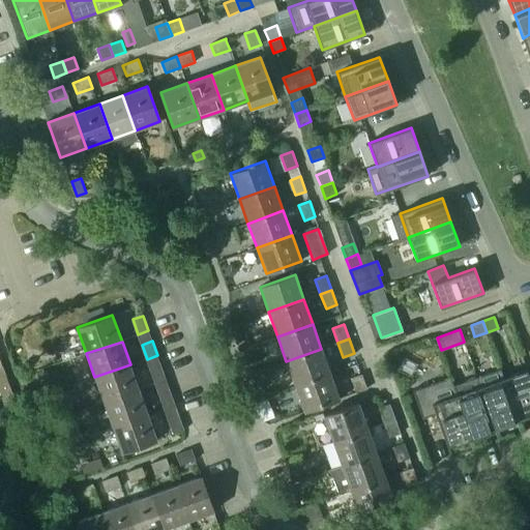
[(321,349),(286,361),(295,385),(330,373),(321,349)]
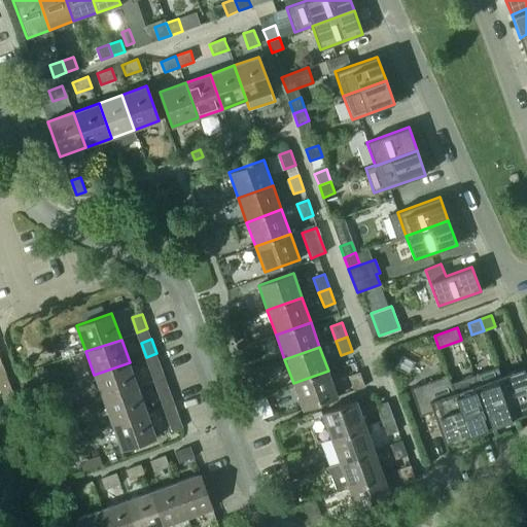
[(130,362),(94,375),(103,399),(138,387),(130,362)]
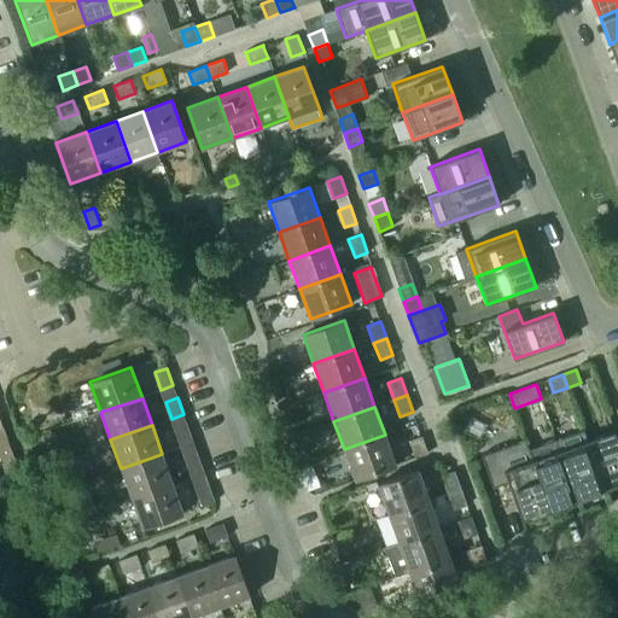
[(182,448),(194,443),(187,425),(175,430),(182,448)]
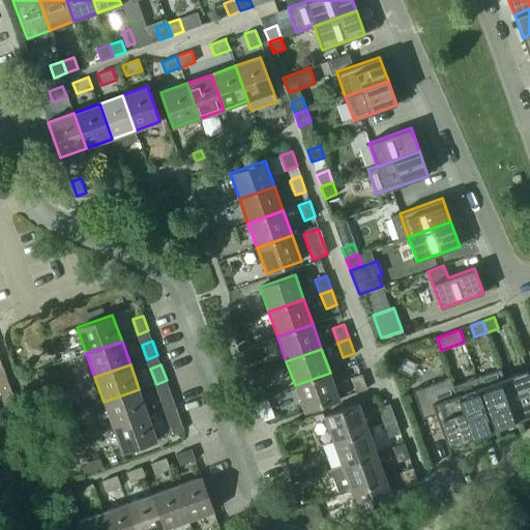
[(503,378),(500,369),(475,378),(478,386),(479,386),(494,429),(518,420),(503,378)]
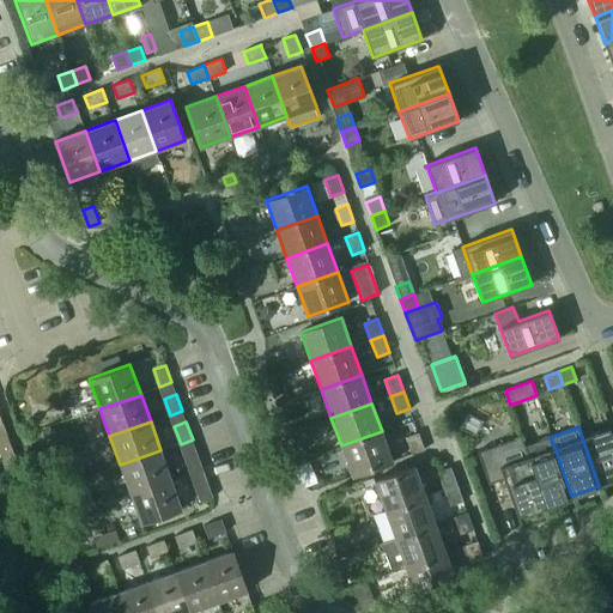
[(582,437),(599,486),(612,480),(612,437),(610,428),(582,437)]
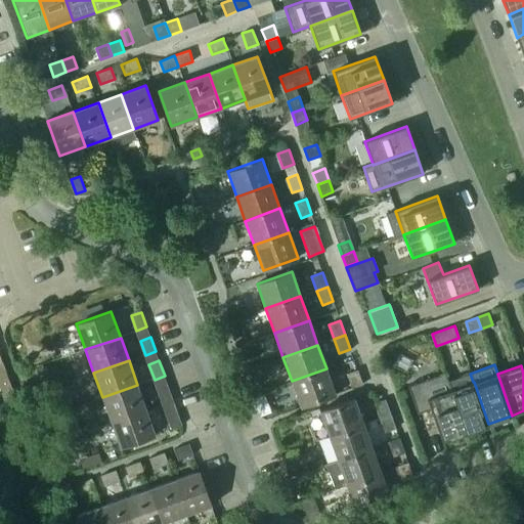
[(326,368),(292,381),(301,407),(336,394),(326,368)]
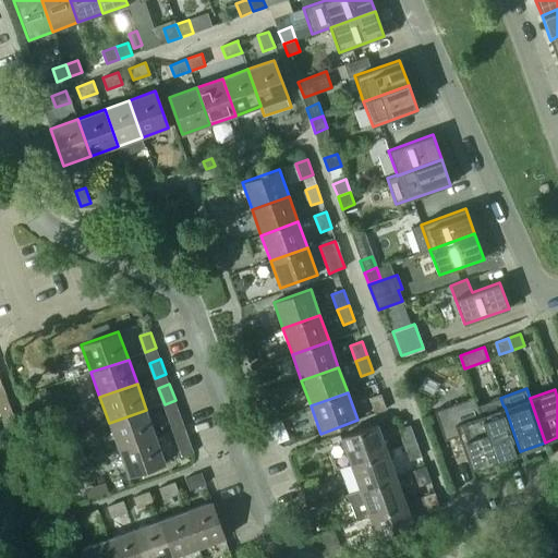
[(375,413),(386,410),(380,392),(368,397),(375,413)]
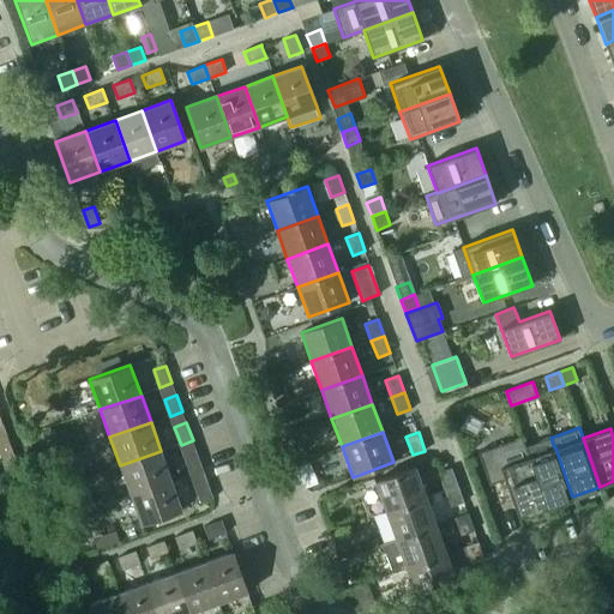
[(529,457),(522,437),(477,452),(489,485),(505,480),(518,517),(546,506),(528,457),(529,457)]
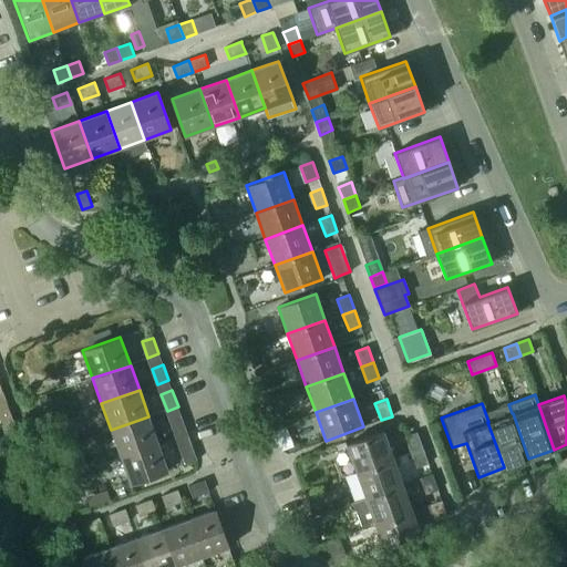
[(512,413),(488,422),(487,422),(504,467),(528,459),(513,413),(512,413)]
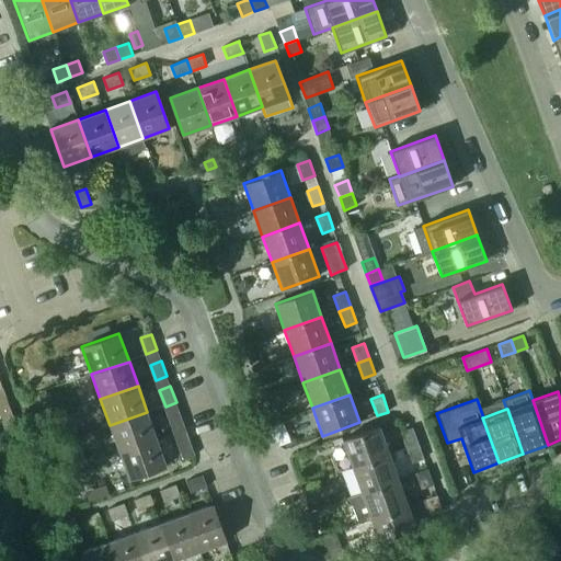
[(110,425),(119,451),(157,438),(147,412),(110,425)]
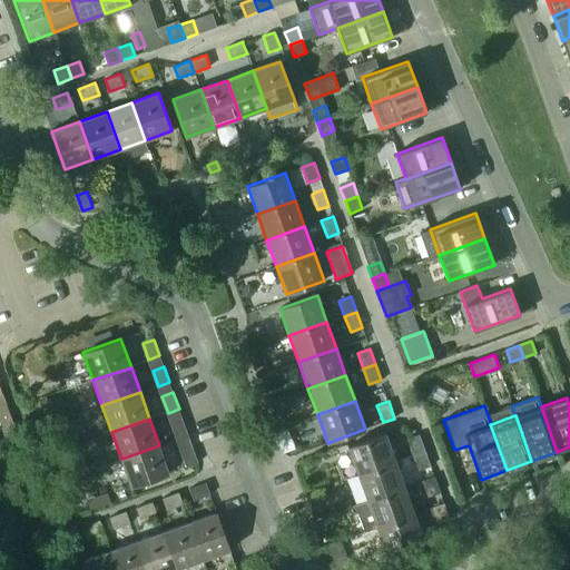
[(177,439),(188,434),(183,419),(172,423),(177,439)]
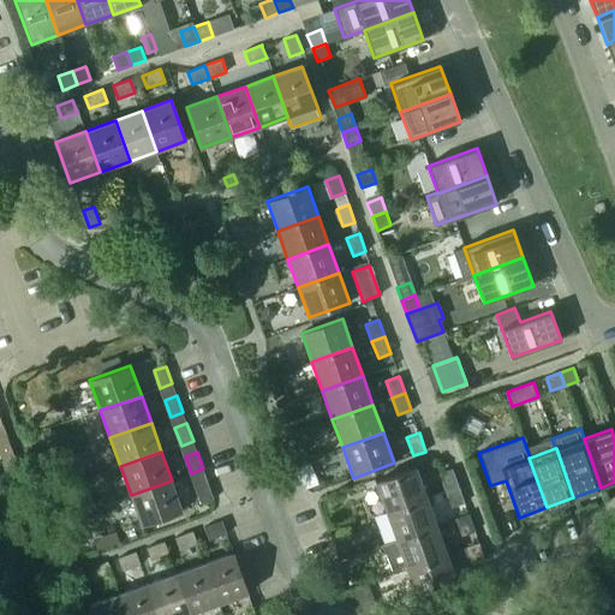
[(6,473),(18,470),(12,453),(0,458),(6,473)]
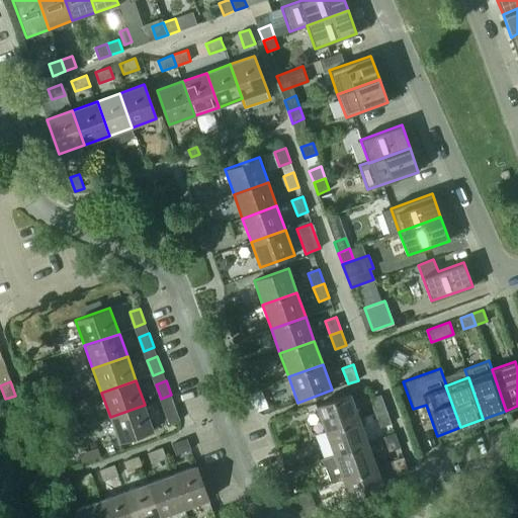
[(350,394),(316,406),(325,431),(359,419),(350,394)]
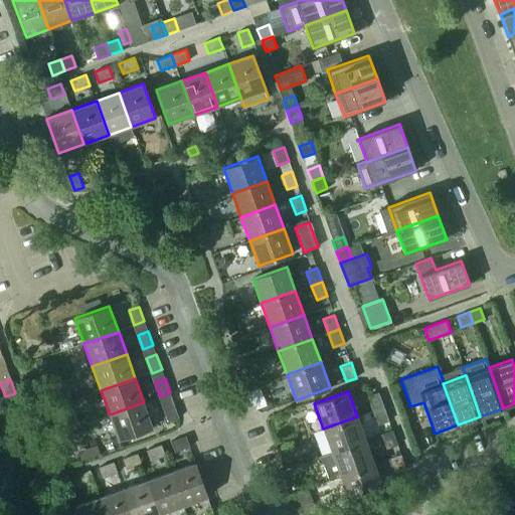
[(368,396),(373,410),(383,406),(378,392),(368,396)]
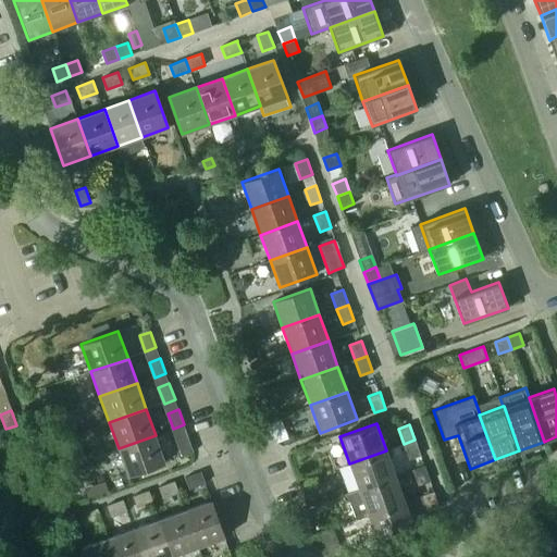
[(164,460),(156,435),(119,448),(127,474),(164,460)]
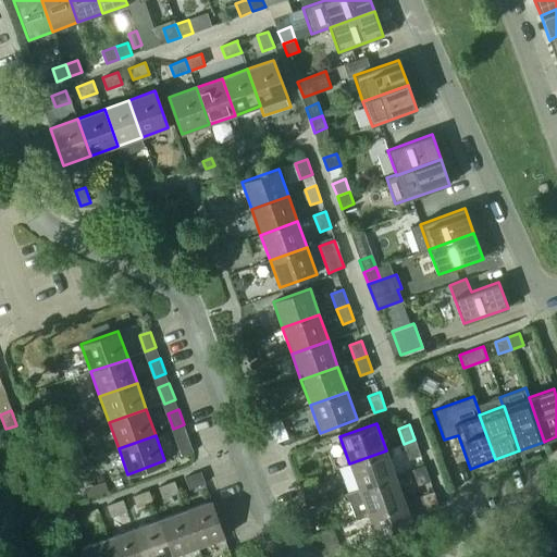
[(182,455),(190,452),(194,450),(188,435),(176,440),(182,455)]
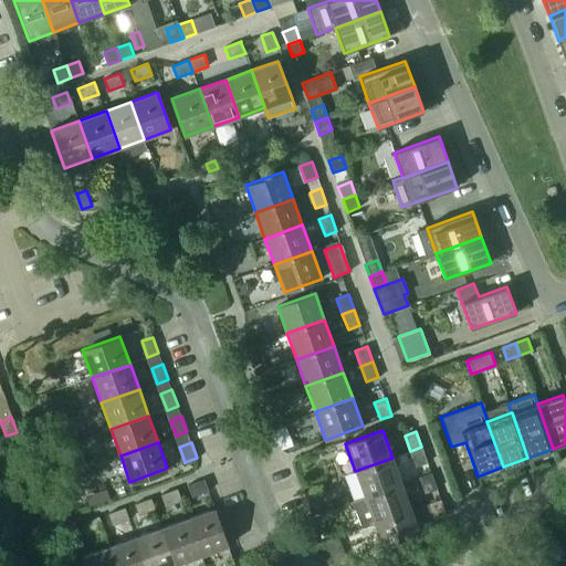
[(421,447),(410,451),(416,468),(427,463),(421,447)]
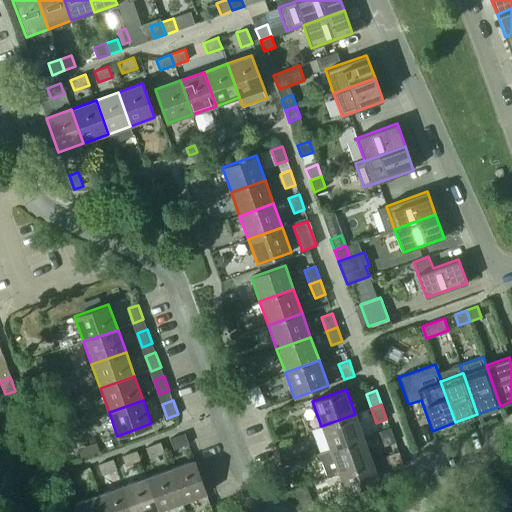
[(355,414),(321,426),(330,450),(364,438),(355,414)]
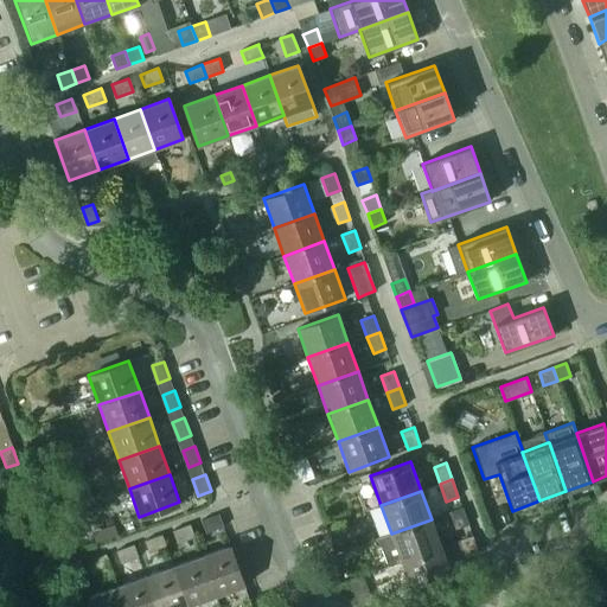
[(457,530),(468,525),(462,508),(449,512),(457,530)]
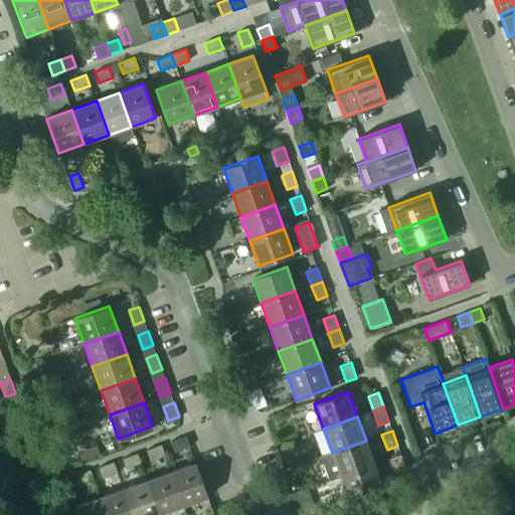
[(175,452),(189,447),(186,436),(172,441),(175,452)]
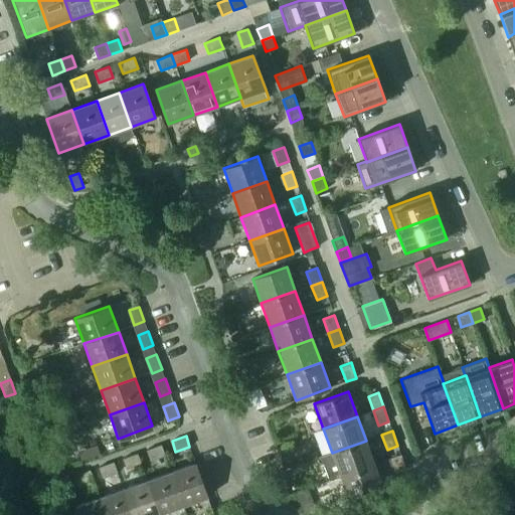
[(374,464),(366,441),(332,453),(340,477),(374,464)]
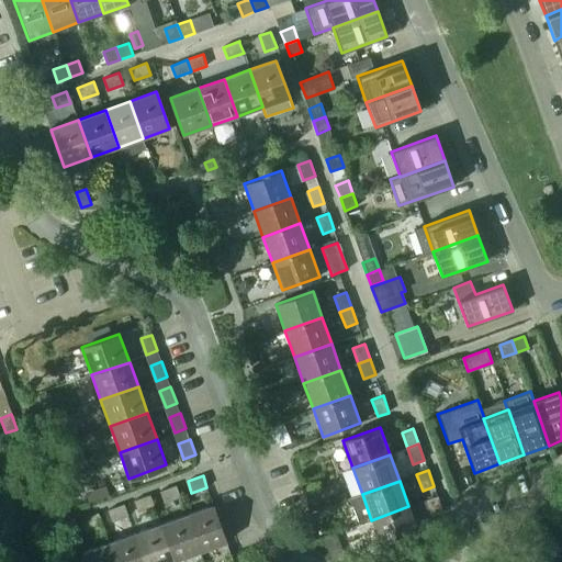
[(177,485),(161,491),(165,502),(180,496),(177,485)]
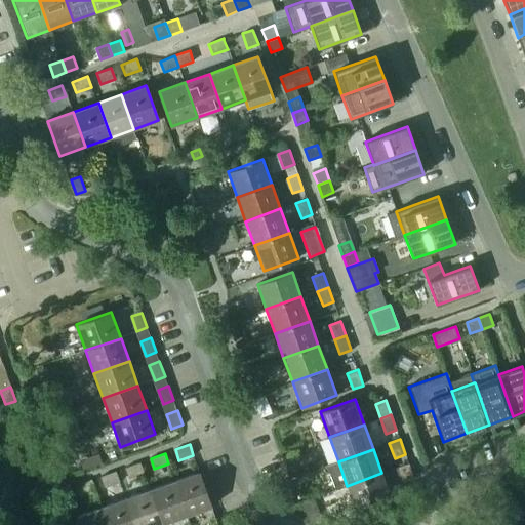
[(140,461),(126,467),(129,478),(145,472),(140,461)]
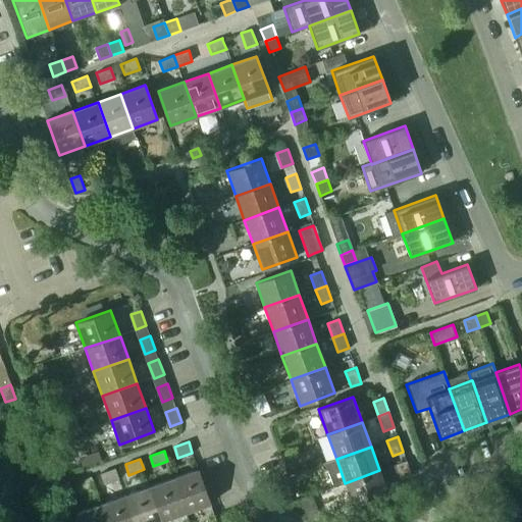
[(401,479),(412,475),(406,461),(396,465),(401,479)]
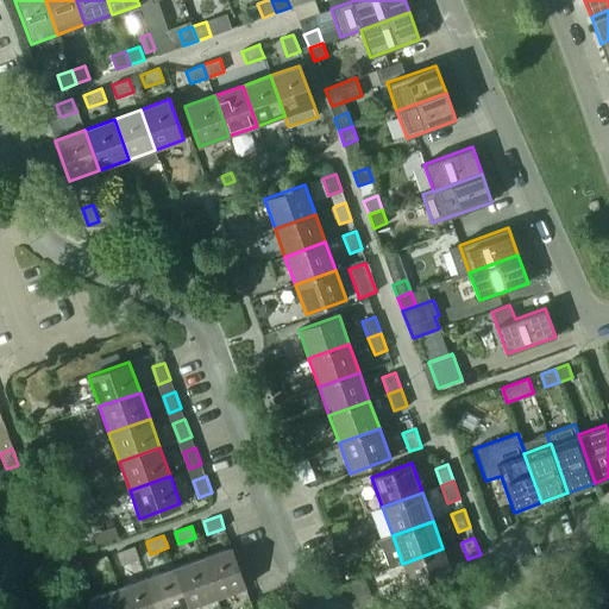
[(336,556),(345,552),(341,542),(332,546),(336,556)]
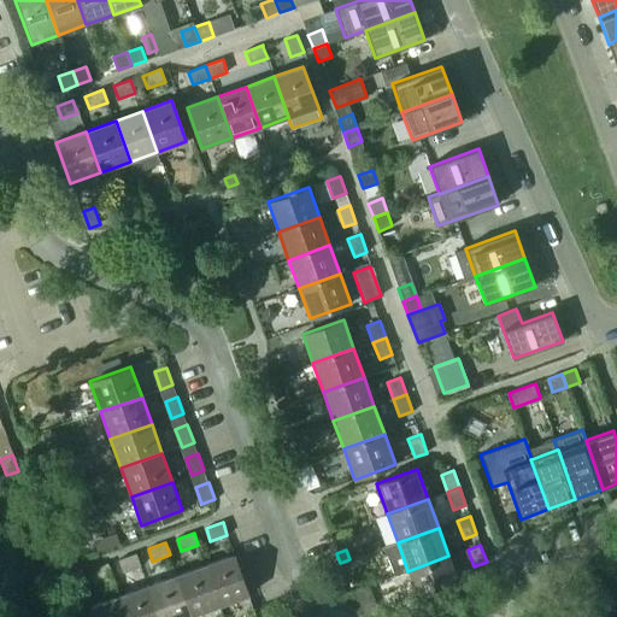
[(136,553),(118,559),(123,571),(141,565),(136,553)]
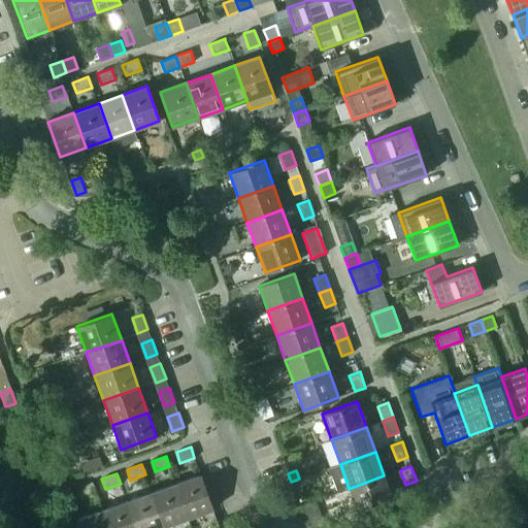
[(174,482),(187,518),(212,508),(199,473),(174,482)]
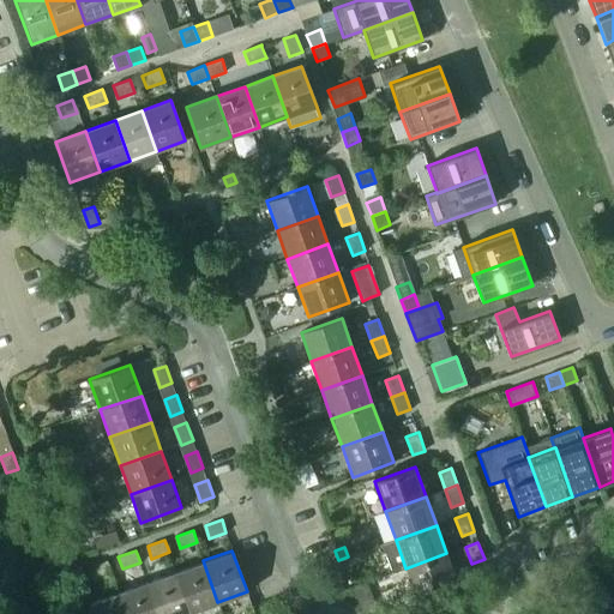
[(446,553),(405,569),(416,597),(457,583),(446,553)]
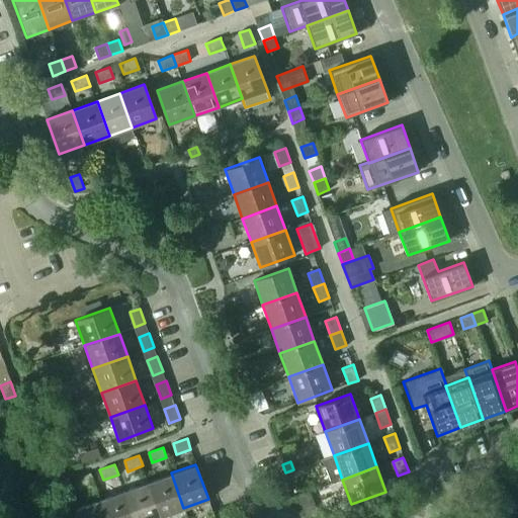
[(91,472),(76,478),(80,489),(94,483),(91,472)]
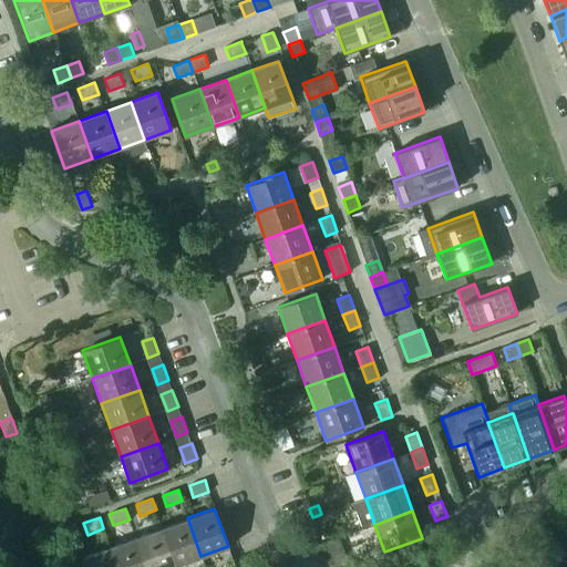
[(187,517),(162,526),(176,565),(200,556),(187,517)]
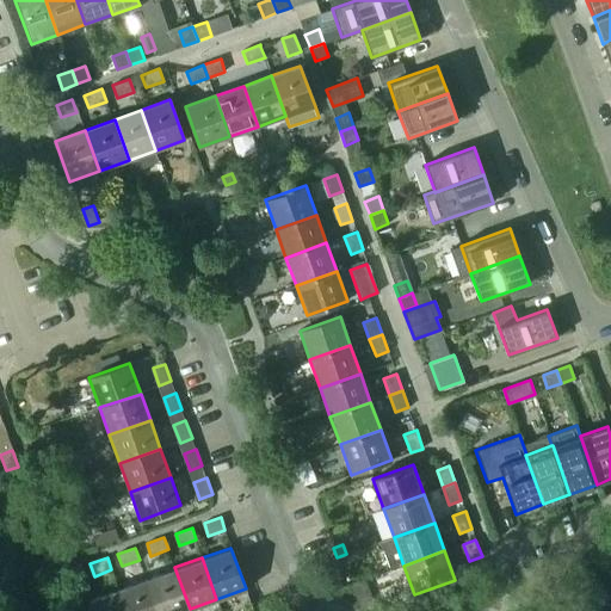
[(146,578),(158,610),(183,610),(190,609),(174,567),(146,578)]
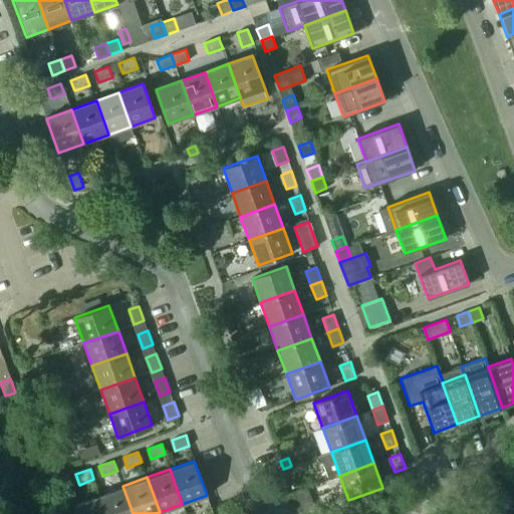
[(99,494),(106,513),(133,513),(122,486),(99,494)]
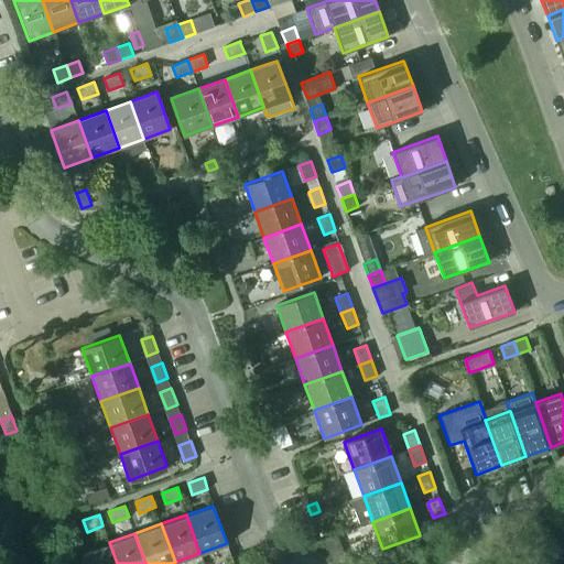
[(82,552),(85,563),(117,563),(109,542),(82,552)]
